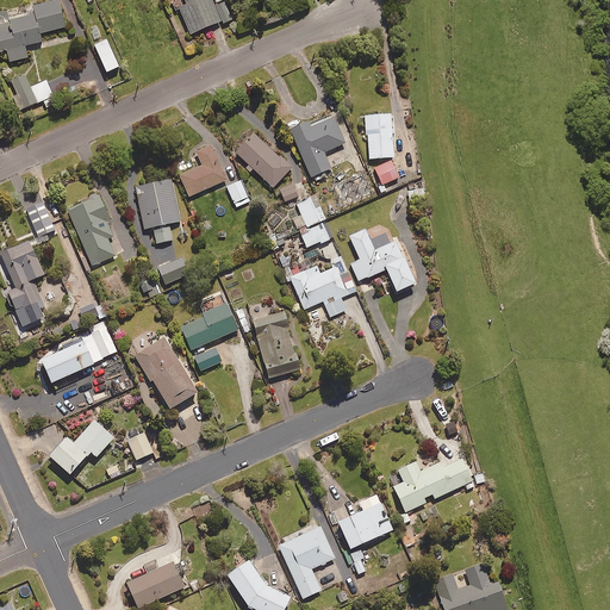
[(0,13),(0,50),(6,49),(10,61),(27,56),(25,45),(42,41),(39,32),(66,26),(57,0),(51,0),(30,6),(32,13),(13,19),(11,11),(0,13)]
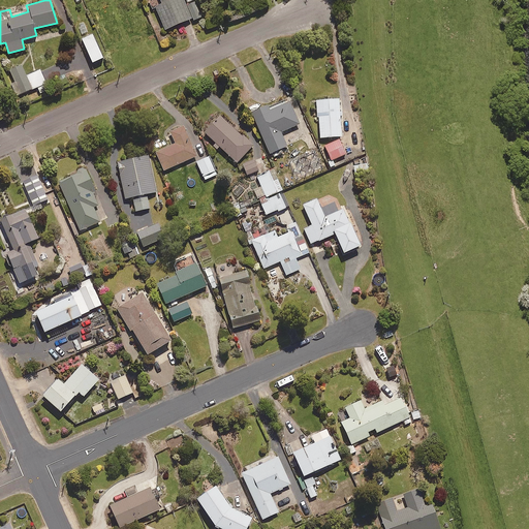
[(185,4),(183,0),(160,0),(161,2),(155,5),(164,29),(190,18),(192,21),(201,17),(194,1),(185,4)]
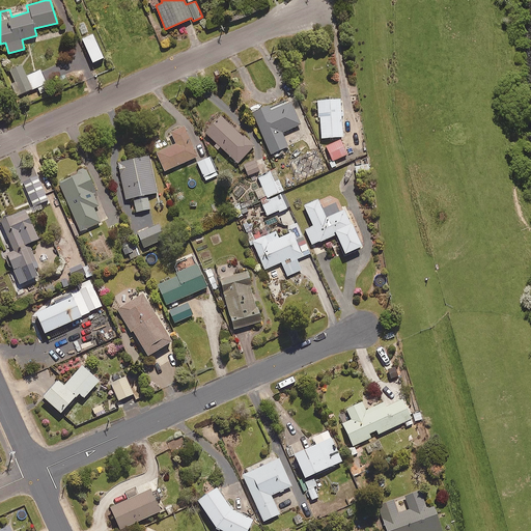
[(249,15),(246,6),(229,12),(232,21),(249,15)]
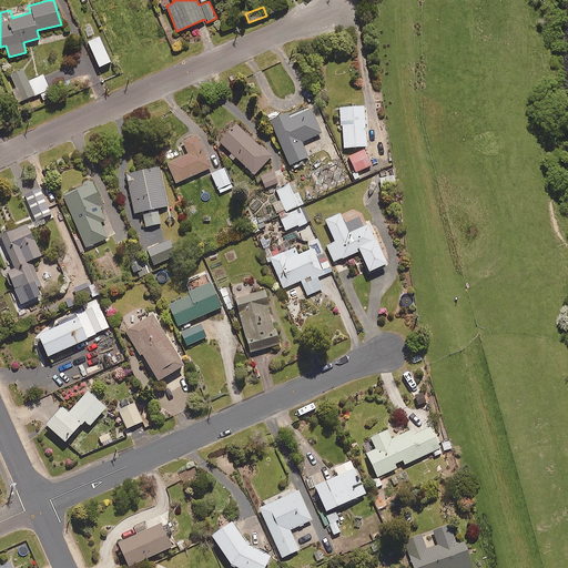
[(110,61),(100,36),(88,40),(99,66),(110,61)]
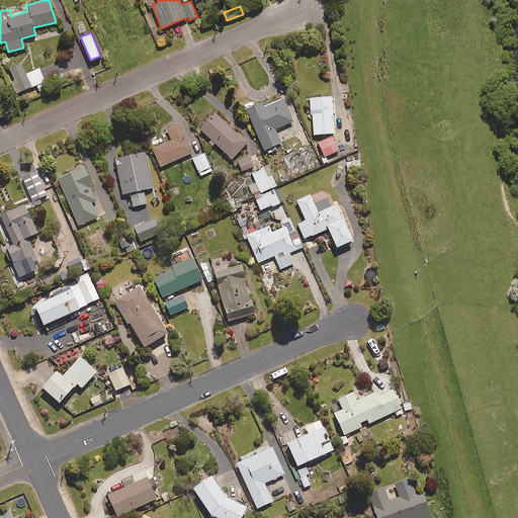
[(29,87),(21,63),(9,67),(17,91),(29,87)]
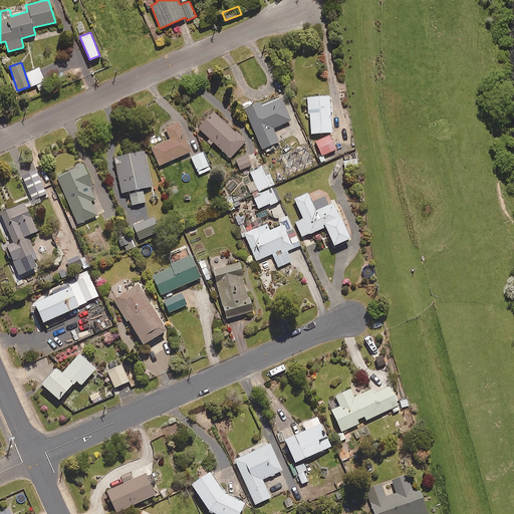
[(44,80),(39,67),(26,72),(31,86),(44,80)]
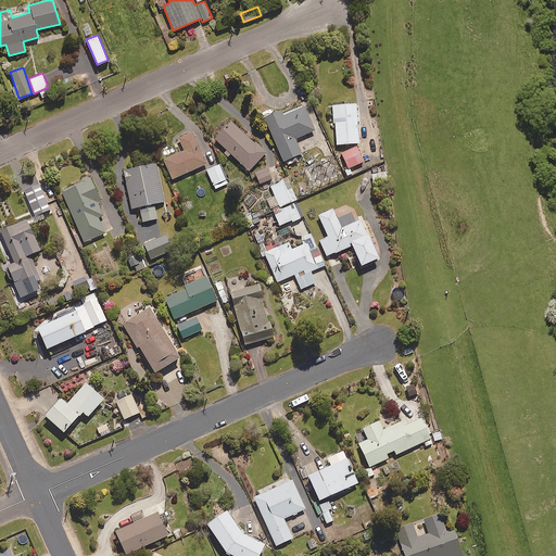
[(356,103),(331,104),(332,122),(335,122),(337,143),(358,142),(356,103)]
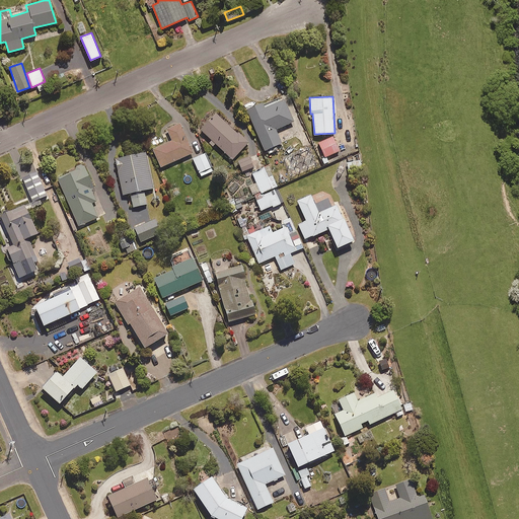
[(263,102),(247,108),(265,150),(267,149),(269,153),(277,150),(275,145),(281,143),(275,129),(293,121),(284,98),(264,106),(263,102)]
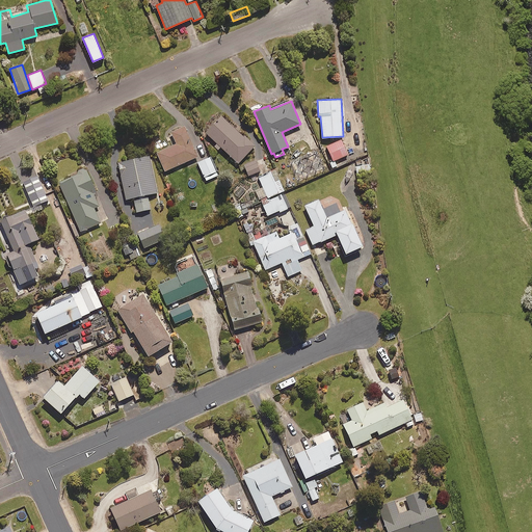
[(254,147),(221,115),(206,132),(217,143),(214,147),(217,149),(220,145),(238,163),(254,147)]
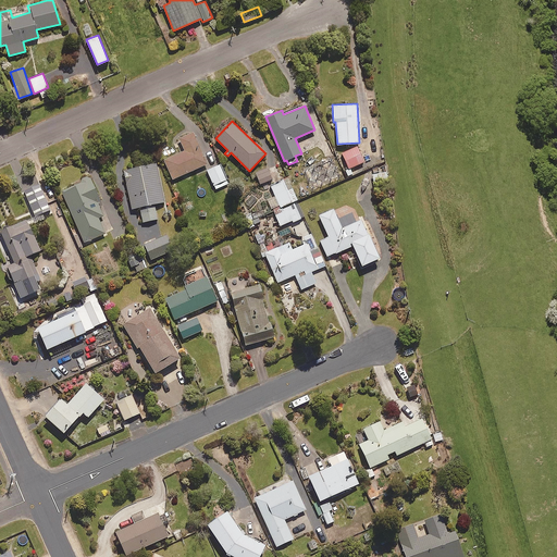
[(206,164),(193,133),(178,138),(184,150),(164,159),(172,178),(206,164)]
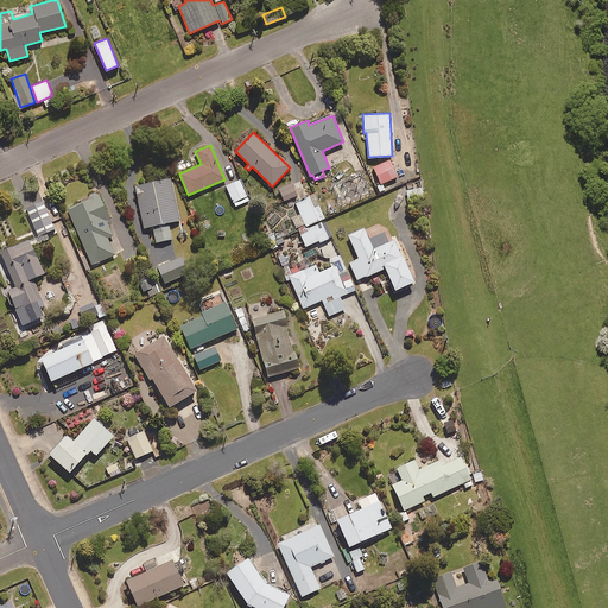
[(397,177),(390,159),(373,166),(380,184),(397,177)]
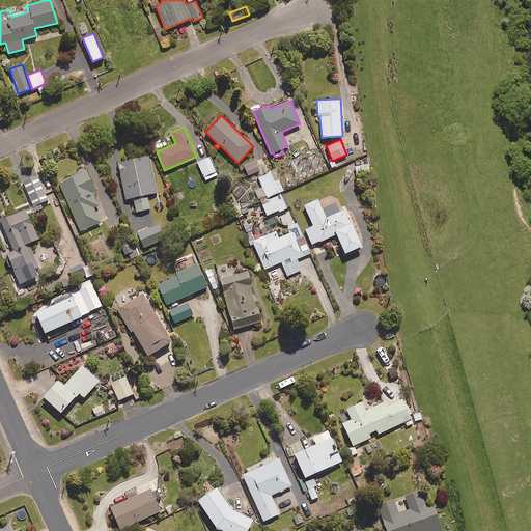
[(157,192),(149,155),(118,162),(126,198),(133,197),(136,212),(150,208),(147,194),(157,192)]
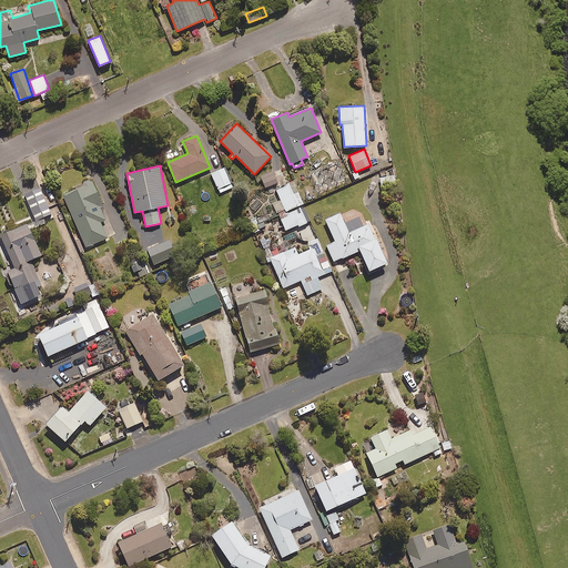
[(233,186),(225,166),(211,173),(220,193),(233,186)]
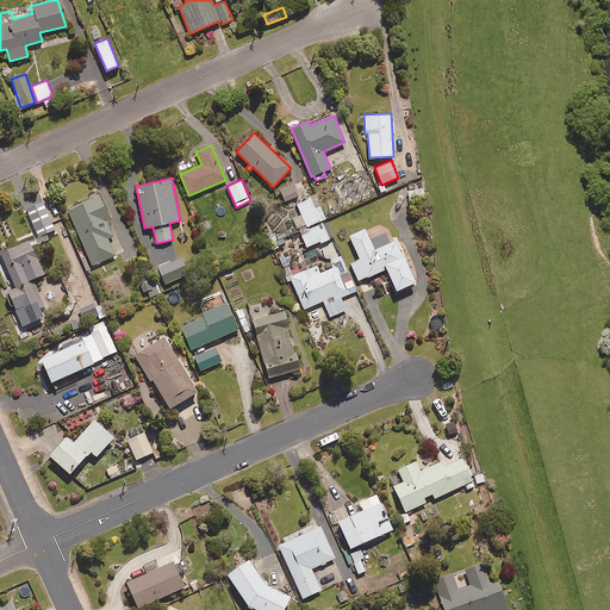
[(360,180),(352,184),(355,193),(363,188),(360,180)]
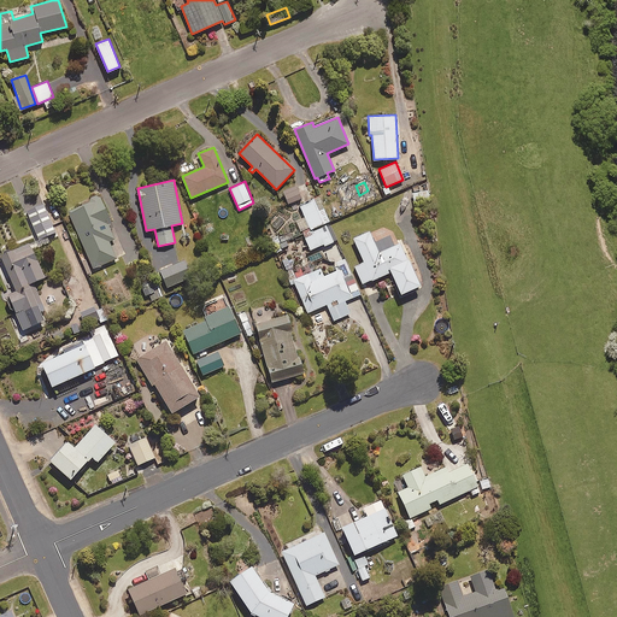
[(301,198),(297,186),(283,192),(288,204),(301,198)]
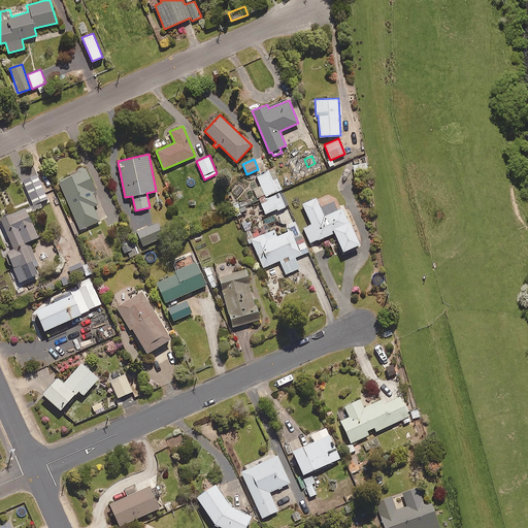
[(96,191),(86,168),(58,180),(79,229),(99,221),(93,205),(98,203),(93,192),(96,191)]
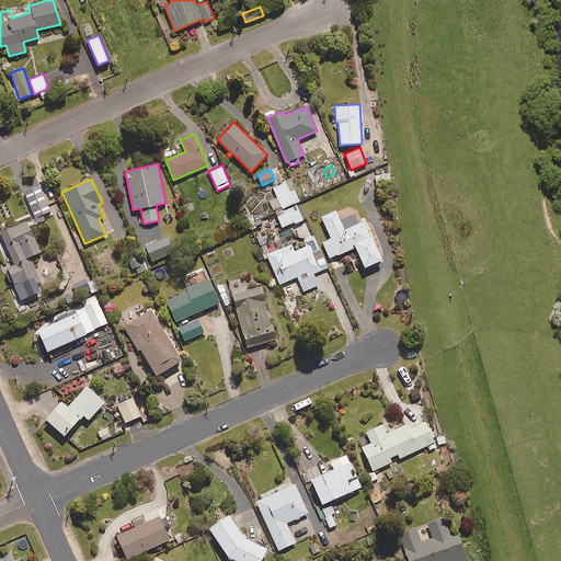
[(273,189),(277,196),(270,201),(273,209),(281,206),(282,208),(299,201),(290,181),(273,189)]
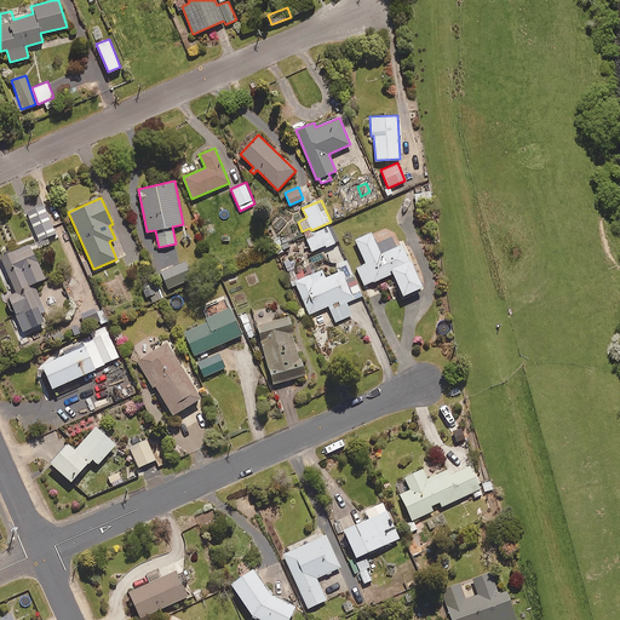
[(56,233),(45,208),(28,216),(41,246),(47,242),(45,237),(56,233)]
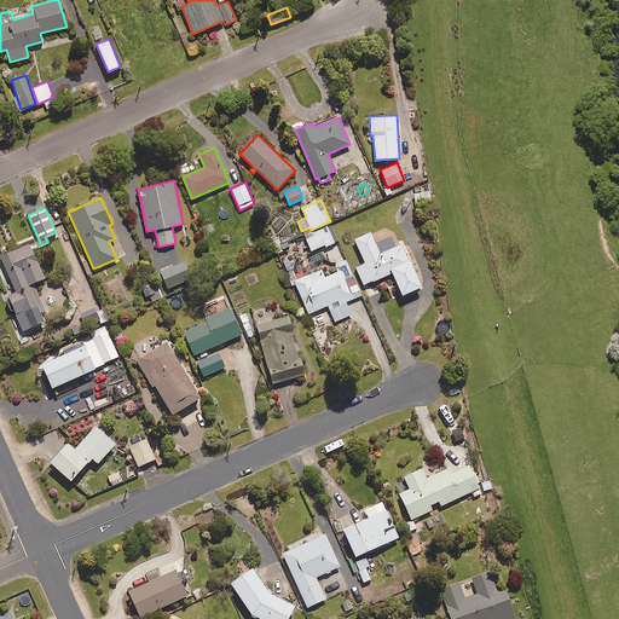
[(288,223),(281,214),(272,223),(281,231),(288,223)]
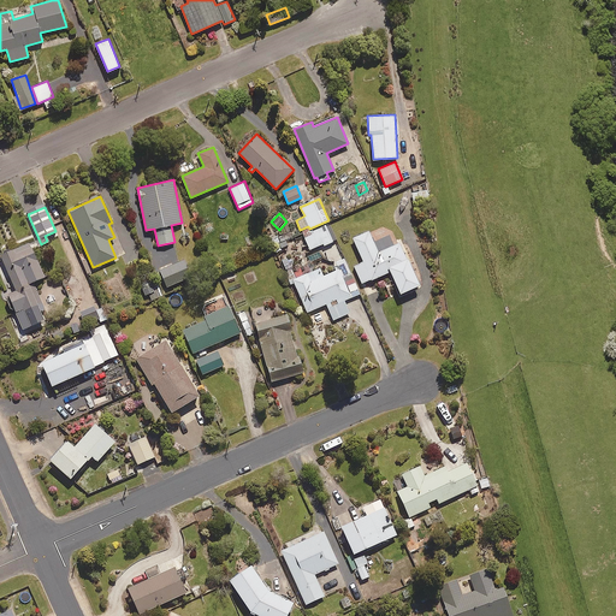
[(330,223),(304,234),(311,249),(324,243),(324,246),(337,240),(330,223)]
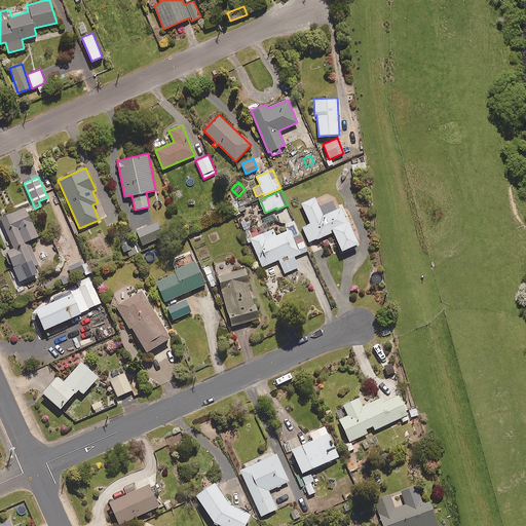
[(323,215),(314,196),(301,203),(310,223),(302,227),(309,242),(333,231),(341,250),(358,242),(341,207),(323,215)]
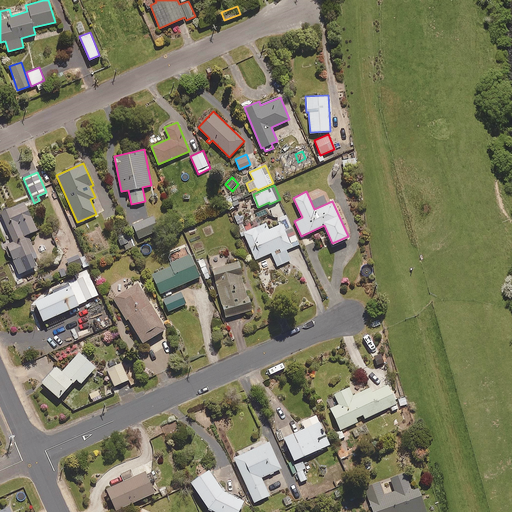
[(37,230),(25,201),(0,211),(12,241),(6,243),(13,261),(35,252),(27,234),(37,230)]
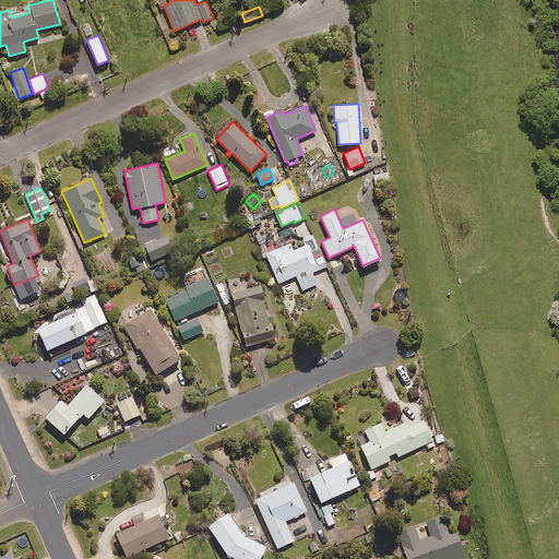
[(173,251),(166,236),(145,245),(151,260),(173,251)]
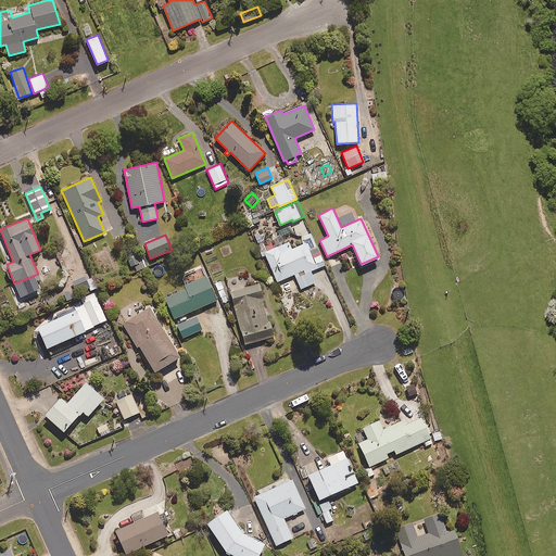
[(317,247),(308,250),(306,243),(289,250),(287,243),(265,252),(277,281),(294,274),(301,289),(315,282),(311,270),(316,268),(314,263),(323,260),(317,247)]
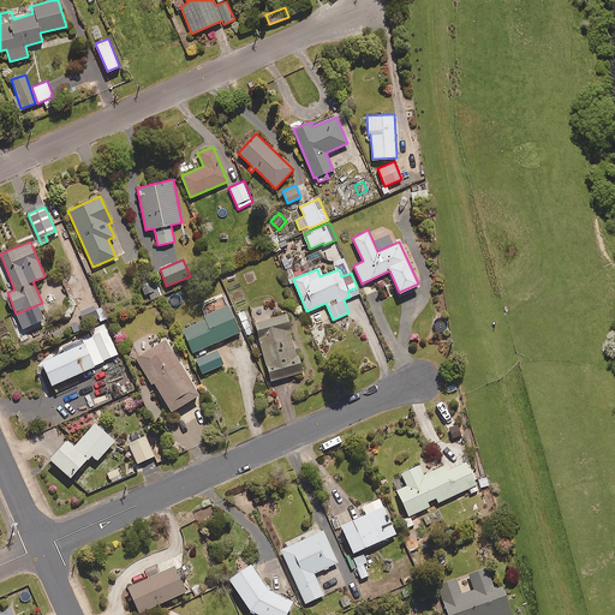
[(100,316),(96,305),(79,311),(83,322),(100,316)]
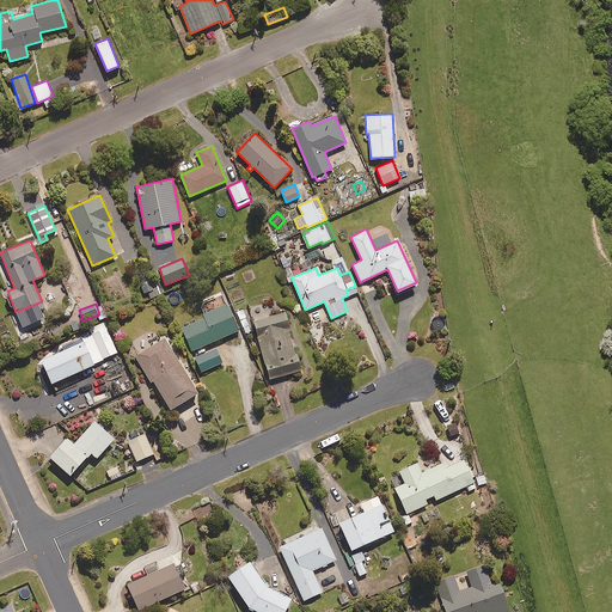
[(238,330),(226,304),(202,313),(204,318),(182,328),(191,350),(238,330)]
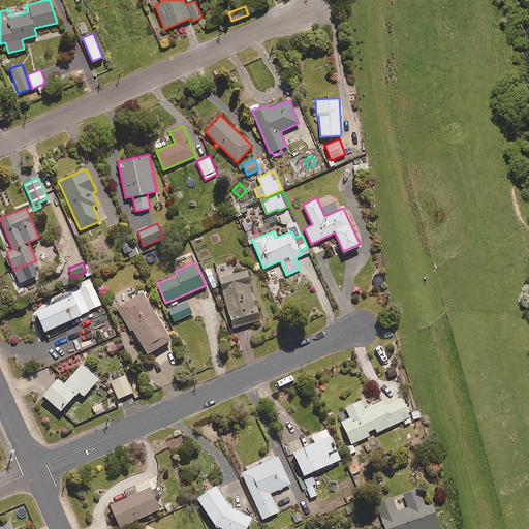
[(209,267),(204,269),(212,288),(217,286),(209,267)]
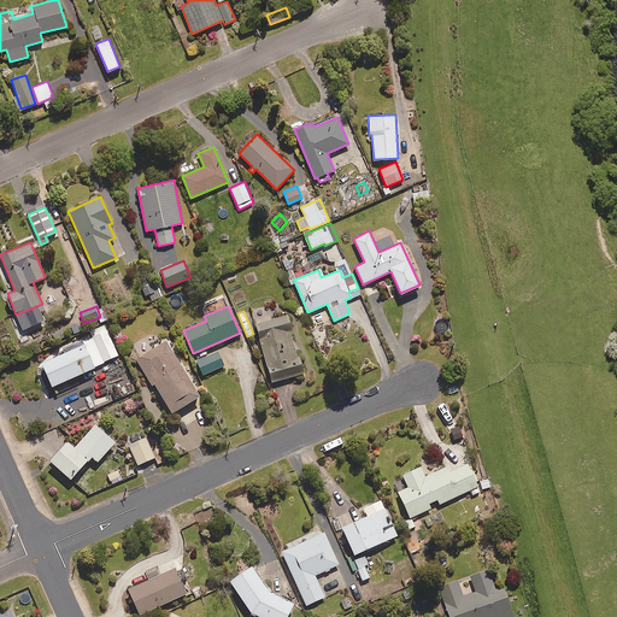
[(287,316),(256,324),(271,382),(303,372),(287,316)]
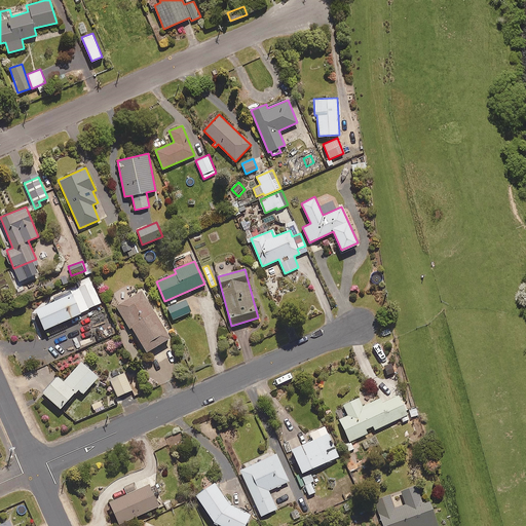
[(101,303),(89,276),(74,284),(75,287),(51,297),(52,300),(35,308),(44,329),(101,303)]
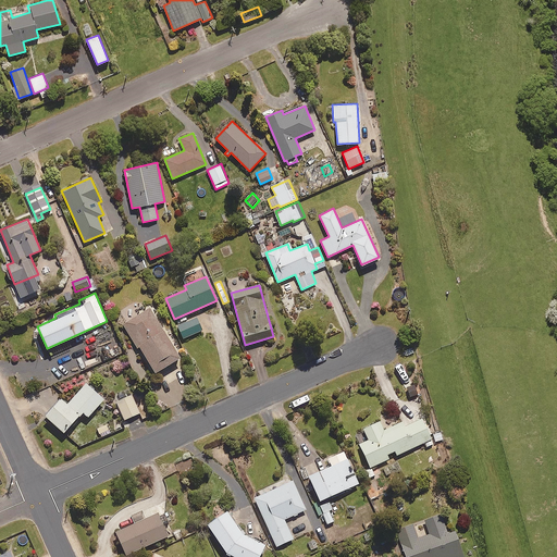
[(180,357),(150,307),(123,323),(137,347),(139,346),(155,372),(180,357)]
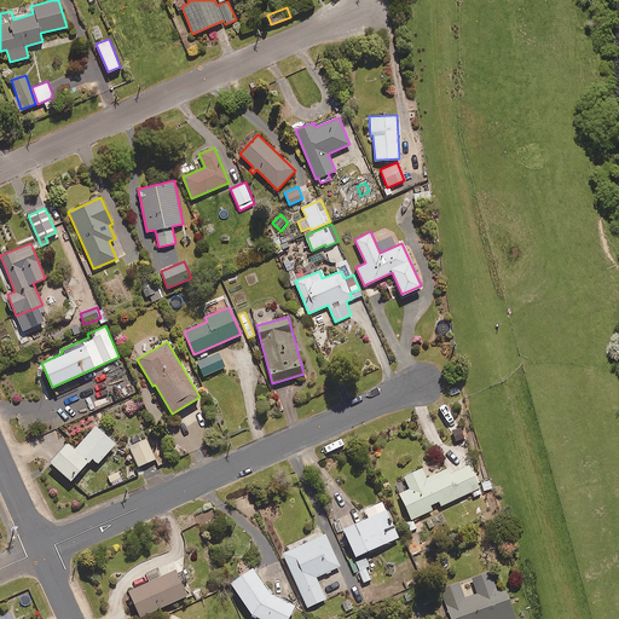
[(224,366),(218,352),(197,362),(203,376),(224,366)]
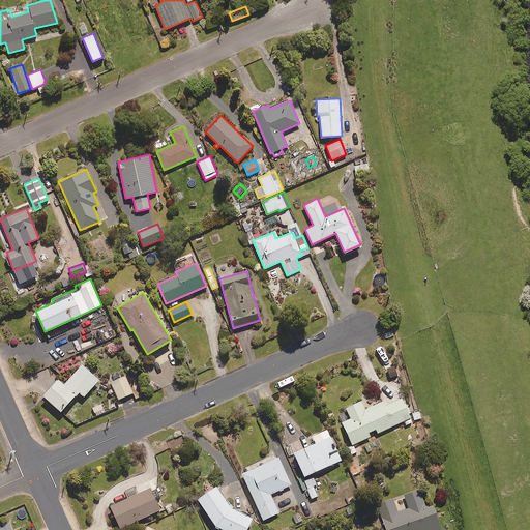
[(98,379),(82,363),(63,384),(58,379),(42,395),(60,411),(78,391),(83,396),(98,379)]
